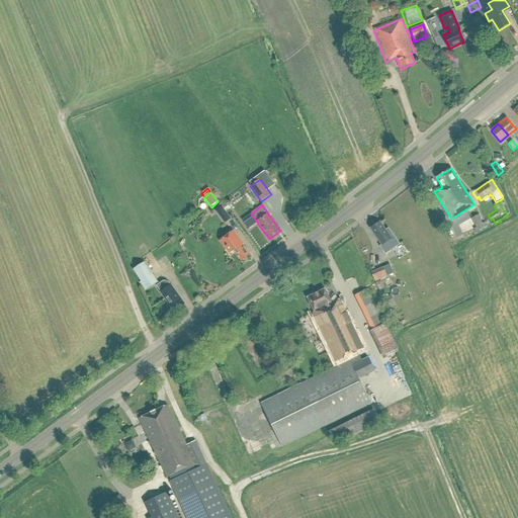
[(231,219),(229,216),(223,206),(217,211),(225,223),(231,219)]
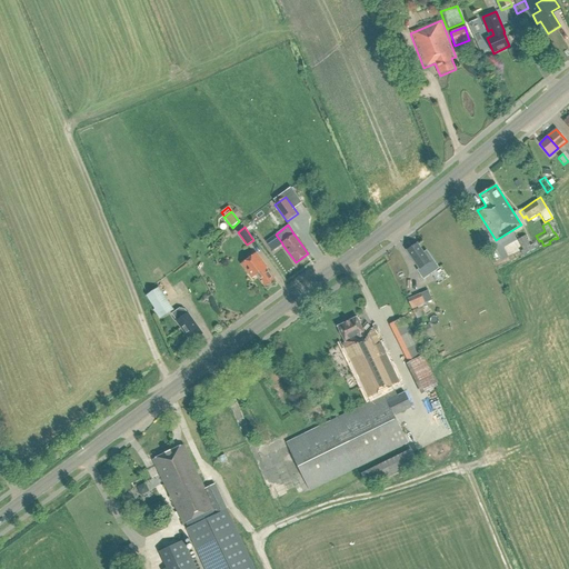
[(520,251),(523,256),(535,250),(531,245),(530,246),(525,237),(517,240),(522,250),(520,251)]
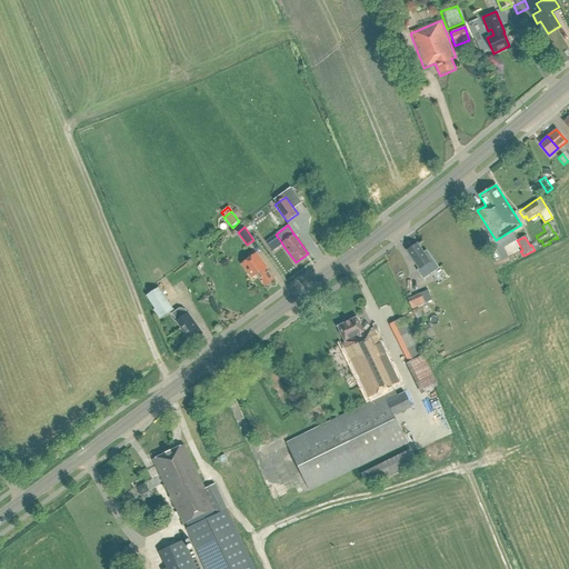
[(425,253),(417,243),(407,250),(419,269),(420,269),(425,276),(433,269),(430,263),(429,262),(430,261),(425,253)]
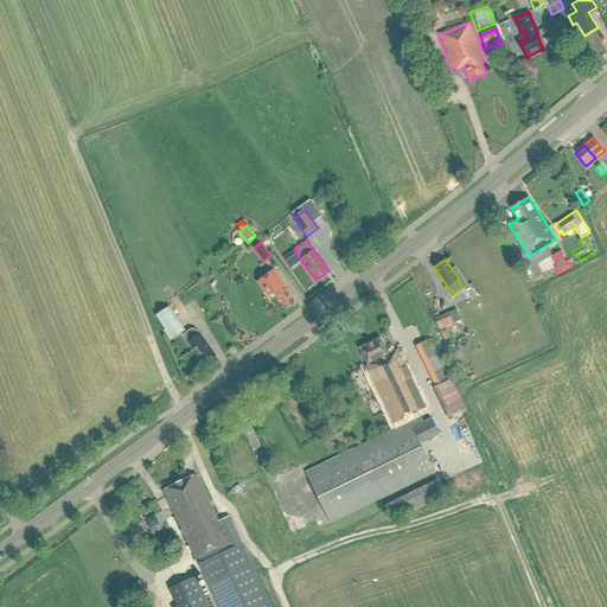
[(458,280),(459,281),(462,279),(455,268),(453,270),(459,279),(458,280)]
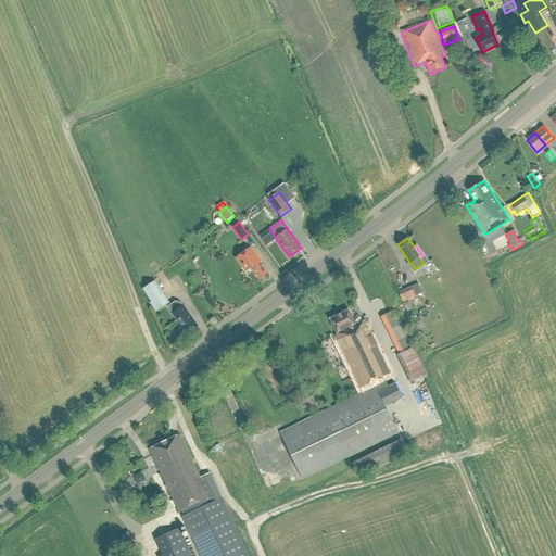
[(250,249),(239,256),(236,258),(247,273),(251,269),(258,280),(268,273),(255,255),(250,249)]
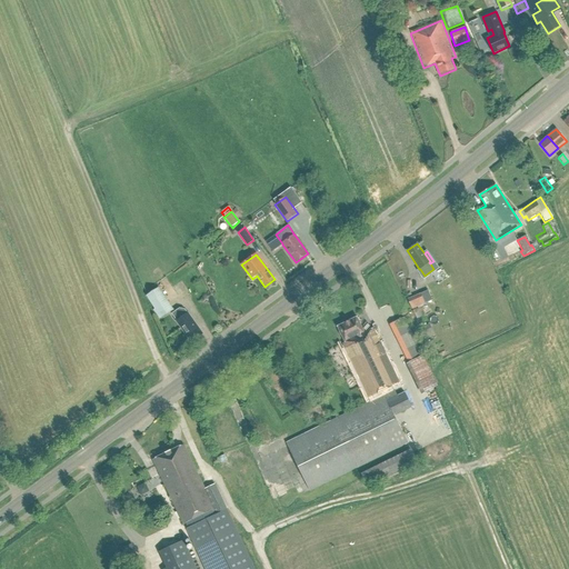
[(146,297),(155,310),(153,310),(159,320),(173,310),(159,288),(146,297)]
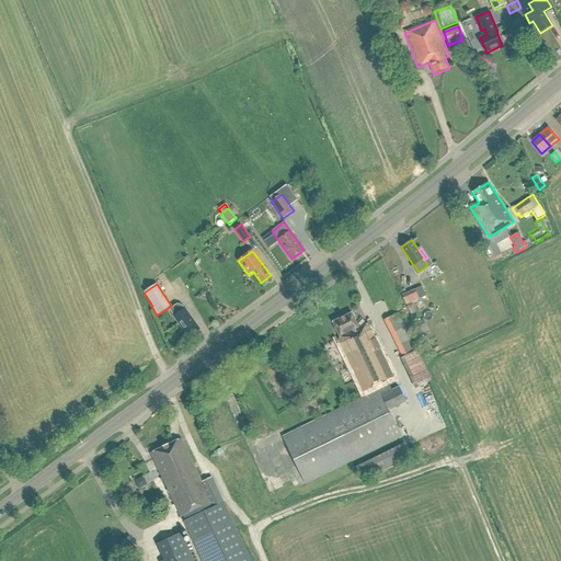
[(431,285),(416,286),(418,296),(432,295),(431,285)]
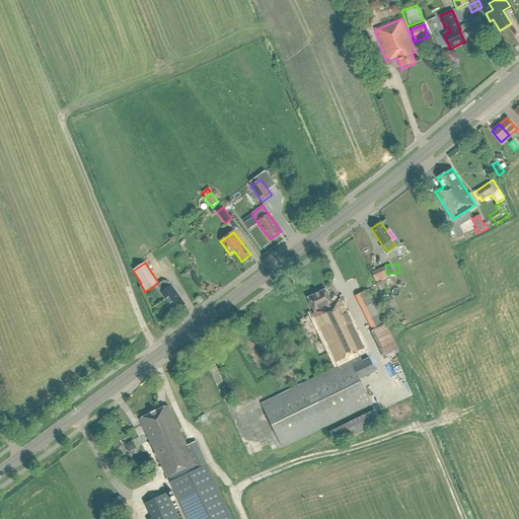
[(371,273),(375,282),(387,277),(383,268),(371,273)]
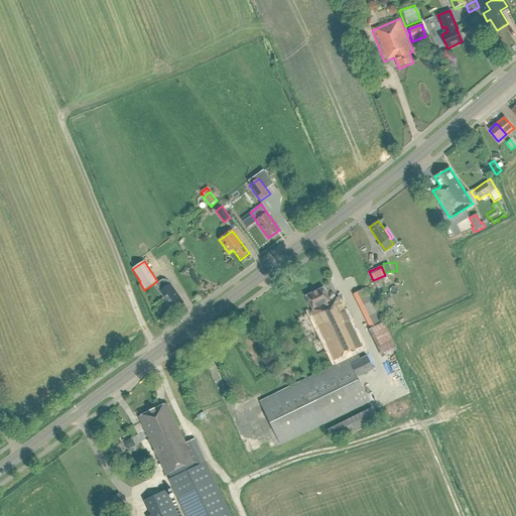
[(400,270),(393,272),(396,281),(402,280),(400,270)]
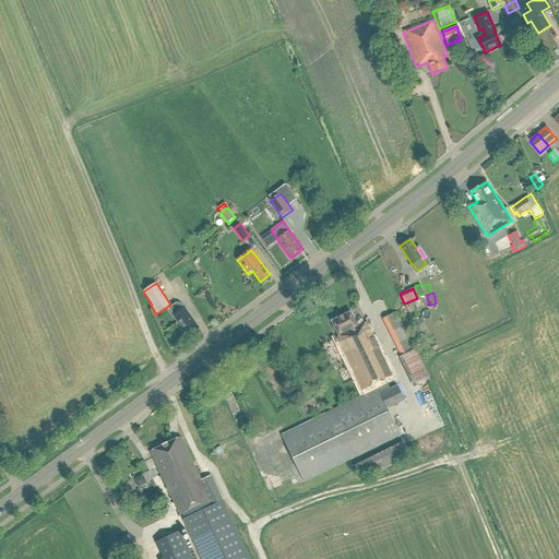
[(426,297),(418,299),(420,307),(428,305),(426,297)]
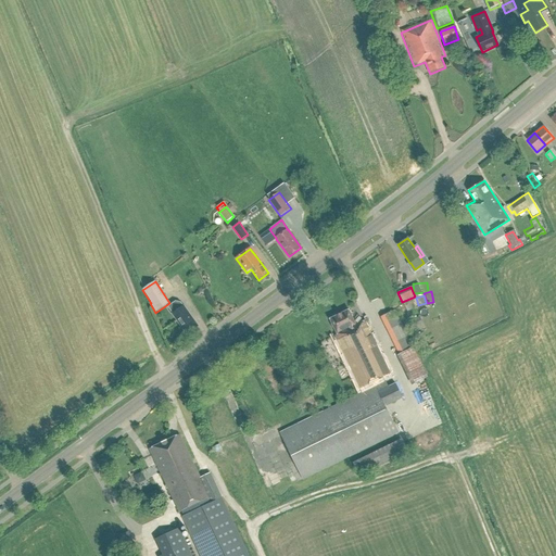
[(418,315),(413,300),(403,304),(409,318),(418,315)]
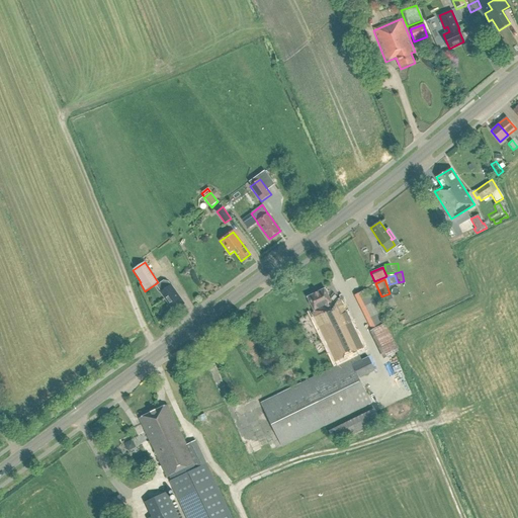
[(171,285),(170,285),(168,281),(164,281),(156,286),(174,312),(184,304),(171,285)]
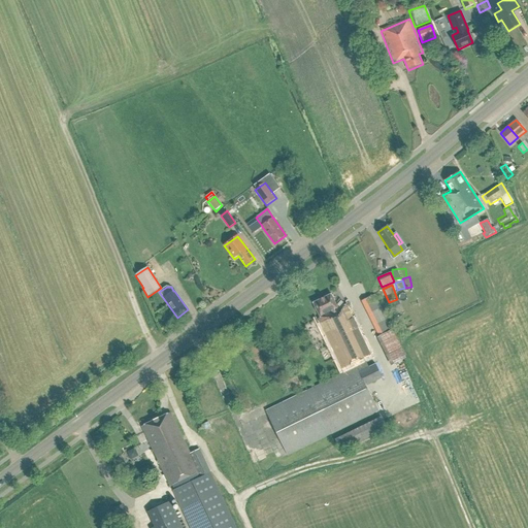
[(331,294),(312,303),(322,322),(321,323),(344,372),(266,410),(289,456),(380,411),(366,386),(384,377),(376,363),(373,365),(370,360),(365,362),(363,359),(371,355),(347,304),(338,308),(331,294)]
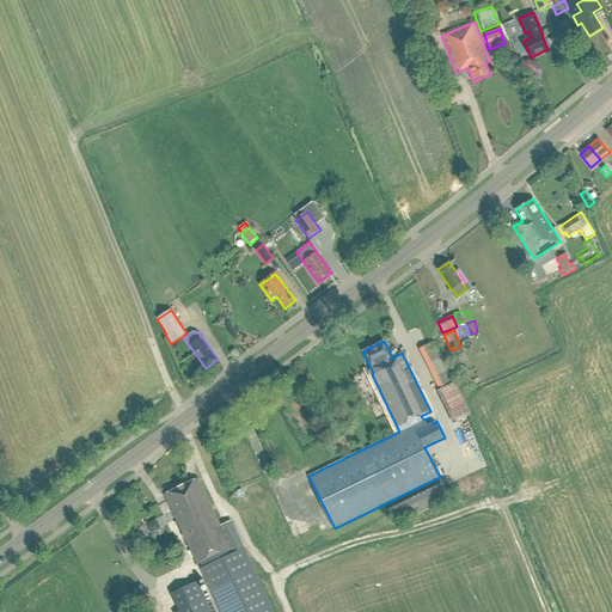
[(471,416),(434,342),(418,350),(439,391),(438,391),(453,424),(471,416)]
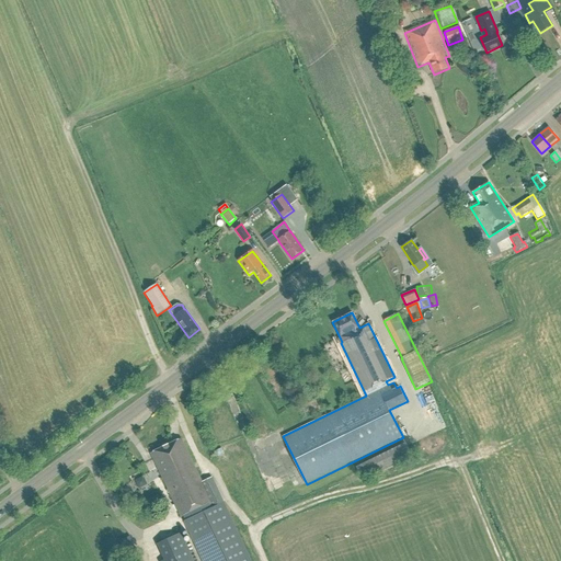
[(415,322),(421,334),(428,331),(423,319),(415,322)]
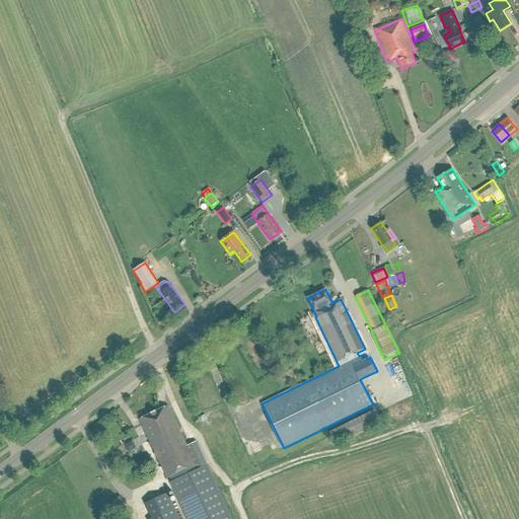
[(387,321),(394,339),(405,334),(398,316),(387,321)]
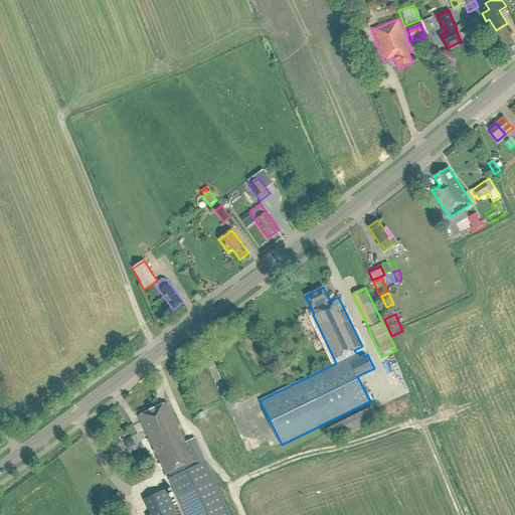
[(166,402),(139,415),(169,475),(175,472),(177,476),(171,479),(188,514),(230,514),(193,438),(185,442),(166,402)]
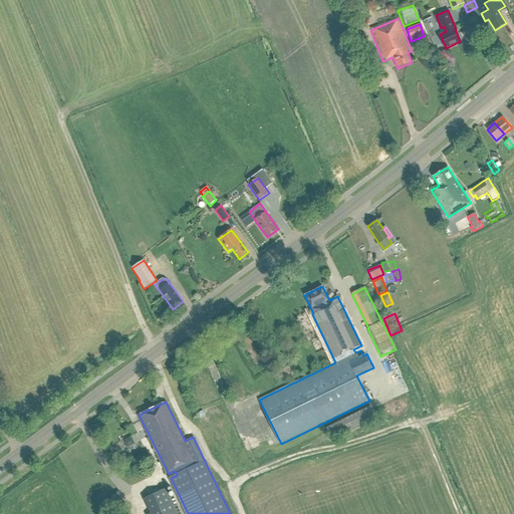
[(177,513),(166,489),(144,499),(151,513),(150,513),(177,513)]
